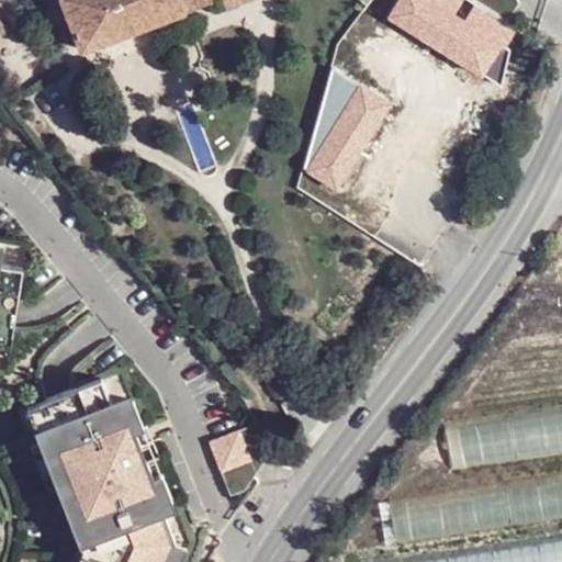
[(62,0),(83,51),(201,0),(62,0)]
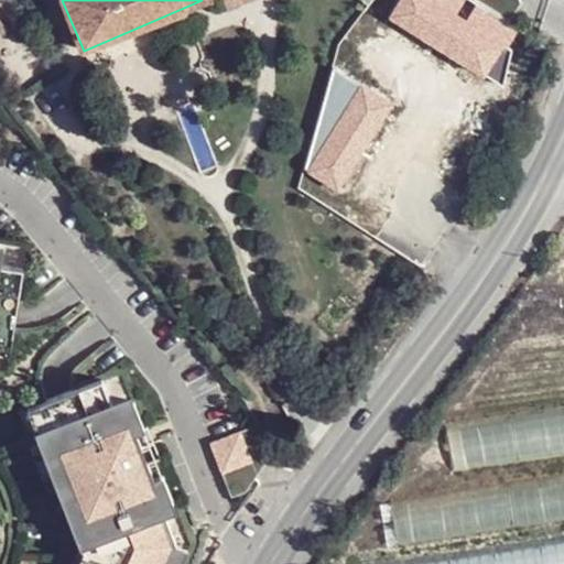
[(470,0),(507,24),(519,3),(518,0),(470,0)]
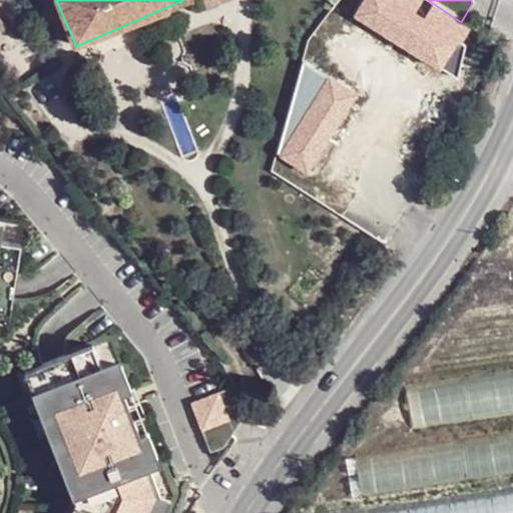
[(0,298),(9,300),(17,239),(0,236),(0,298)]
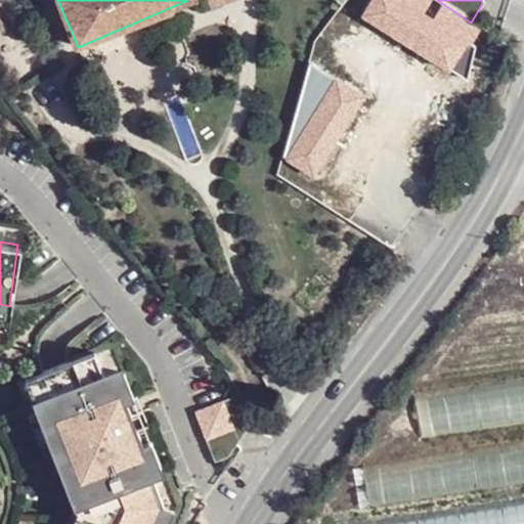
[(0,315),(7,317),(9,306),(0,304),(0,315)]
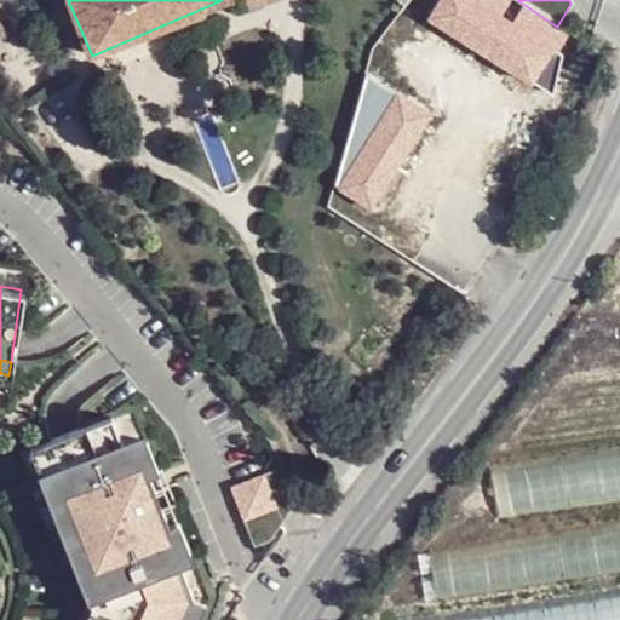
[(191,619),(197,608),(179,566),(168,535),(171,534),(165,518),(160,520),(155,503),(159,501),(151,484),(149,486),(137,457),(128,460),(115,428),(46,454),(59,487),(70,517),(91,568),(93,567),(105,598),(110,610),(104,619),(191,619)]
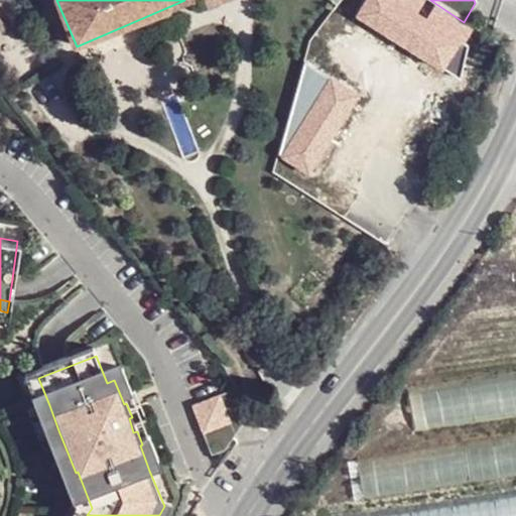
[(515,374),(410,390),(416,431),(515,416),(515,374)]
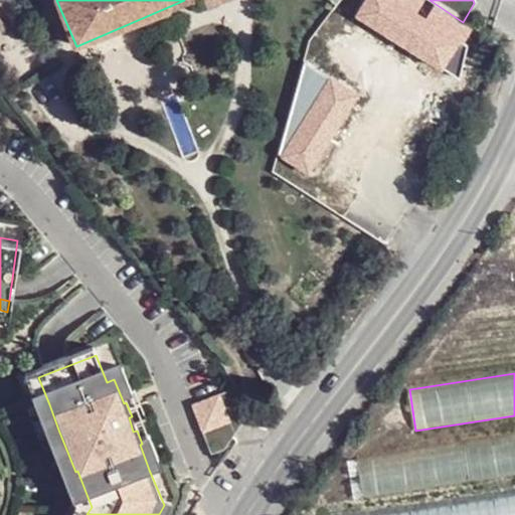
[(114,379),(124,403),(126,402),(134,399),(125,375),(114,379)]
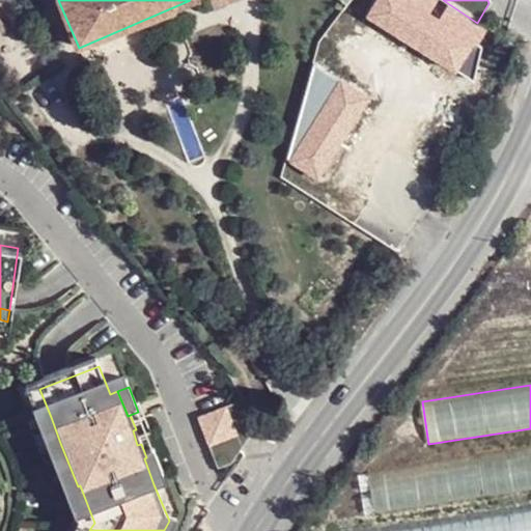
[(51,417),(39,389),(28,393),(39,421),(51,417)]
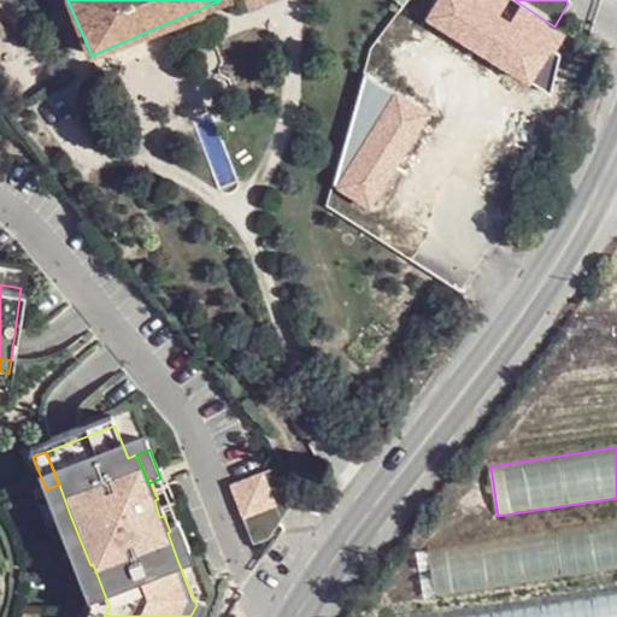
[(300,505),(283,474),(231,492),(252,552),(268,546),(300,505)]
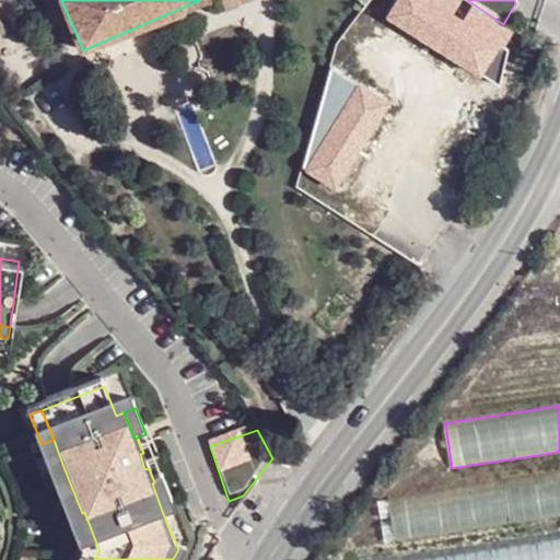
[(54,440),(42,444),(53,471),(63,467),(54,440)]
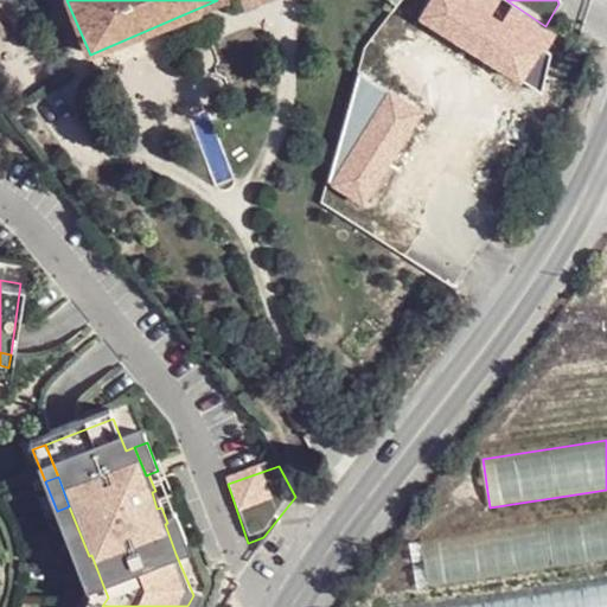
[(606,510),(420,541),(428,588),(606,560),(606,510)]
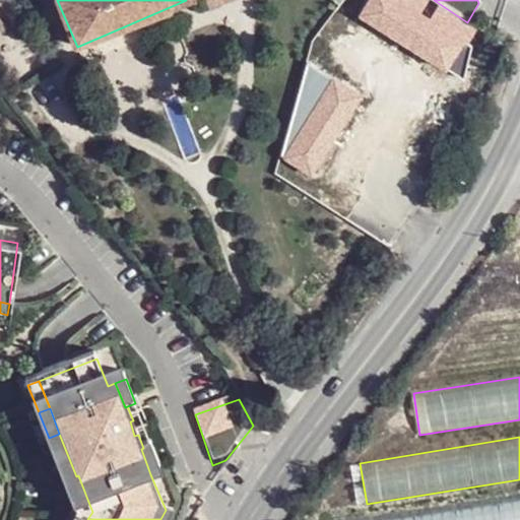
[(141,449),(150,474),(161,470),(151,445),(143,448),(141,449)]
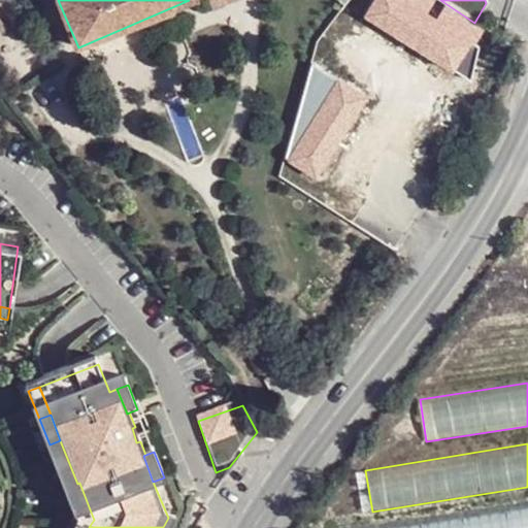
[(77,484),(66,488),(77,515),(90,509),(79,483),(77,484)]
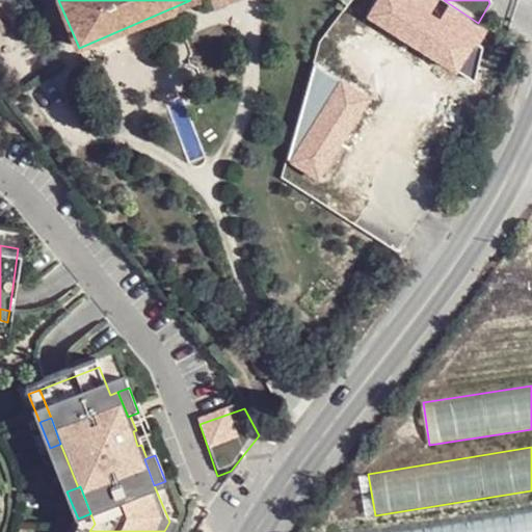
[(531,531),(531,509),(389,531),(531,531)]
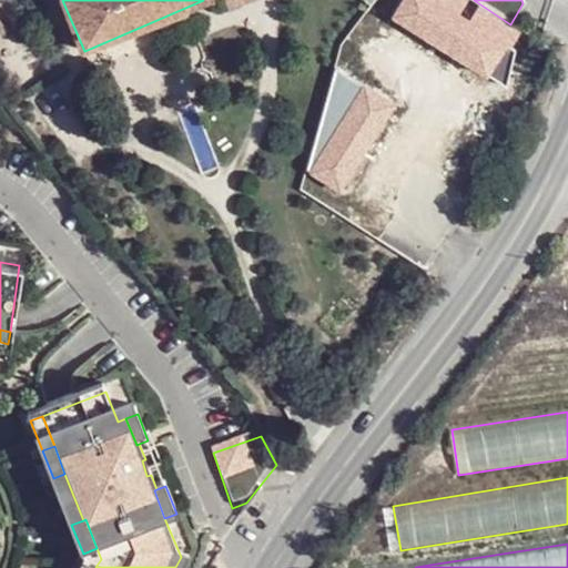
[(97,548),(83,554),(88,565),(85,567),(95,567),(101,559),(97,548)]
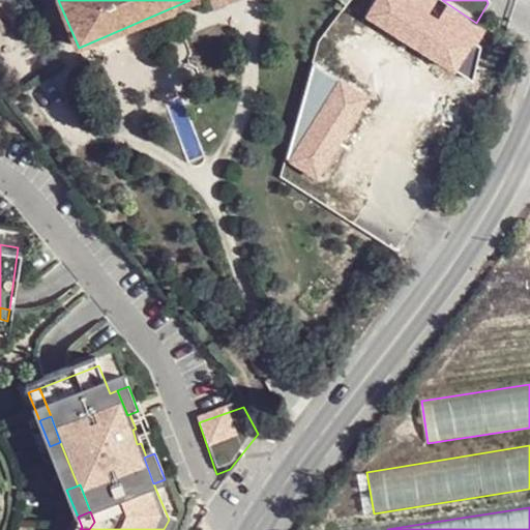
[(169,520),(164,529),(176,529),(179,525),(169,520)]
